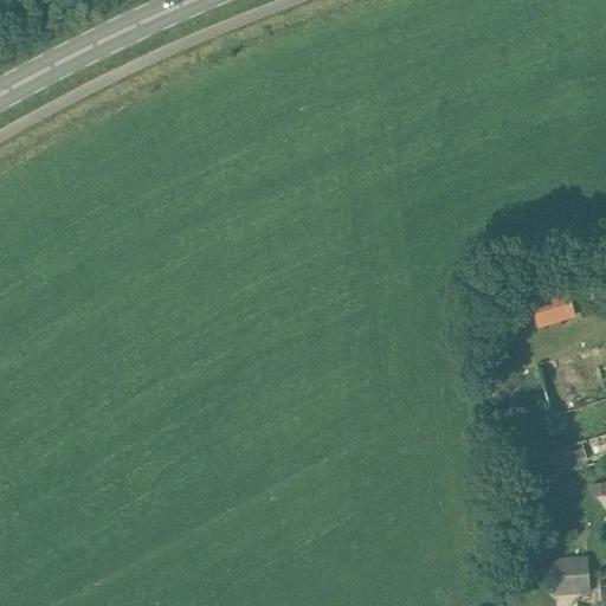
[(529,301),(539,329),(575,318),(567,289),(529,301)]
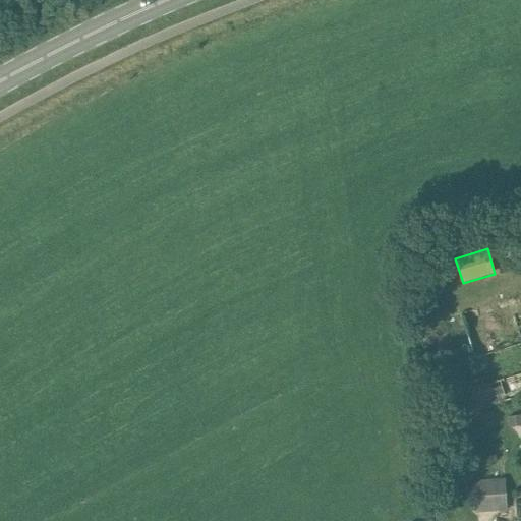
[(520,300),(469,316),(479,353),(520,341),(520,300)]
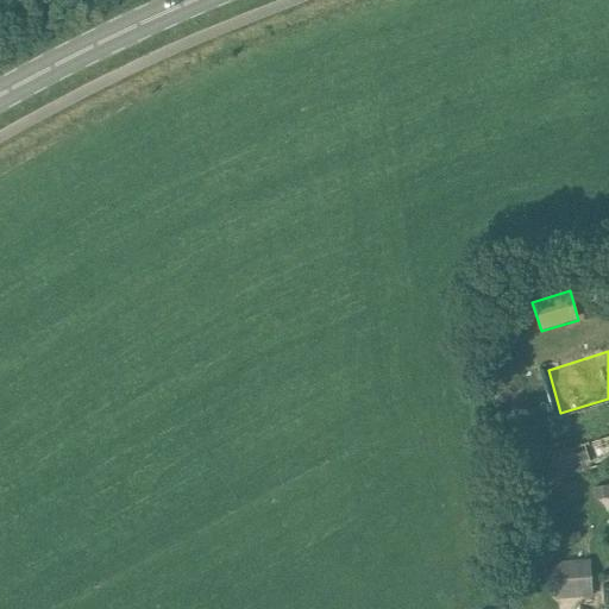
[(586,451),(585,443),(540,456),(545,475),(606,458),(602,446),(586,451)]
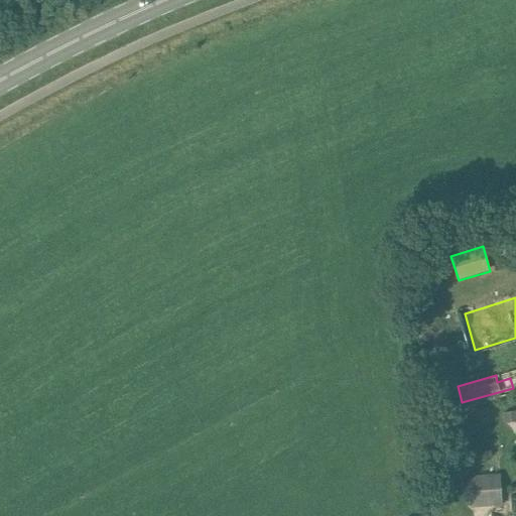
[(504,423),(515,421),(515,411),(503,413),(504,423)]
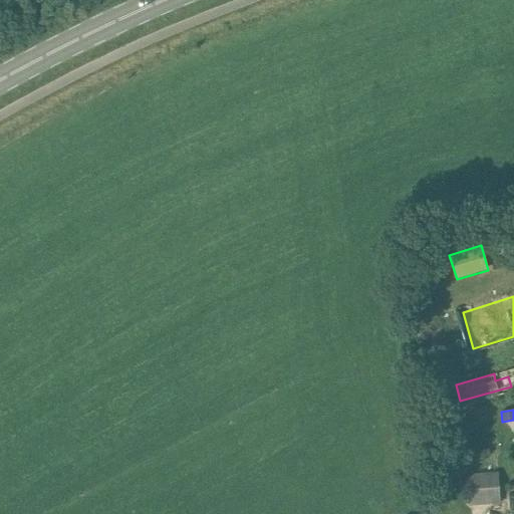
[(498,473),(467,475),(469,506),(500,504),(498,473)]
